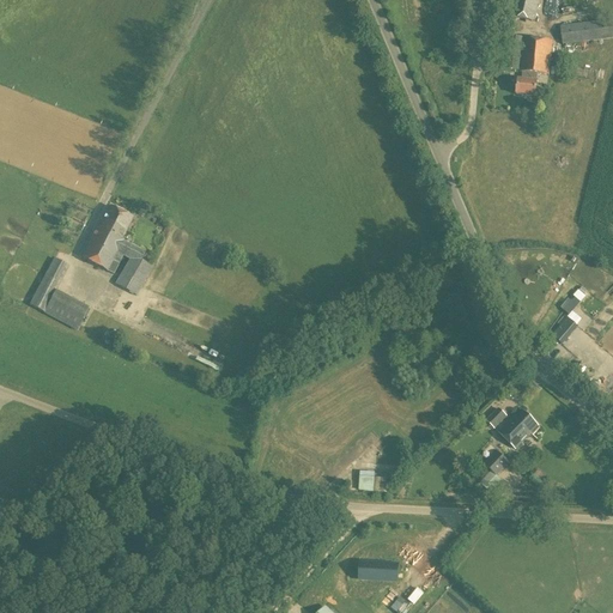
[(535,22),(539,0),(514,0),(511,17),(535,22)]
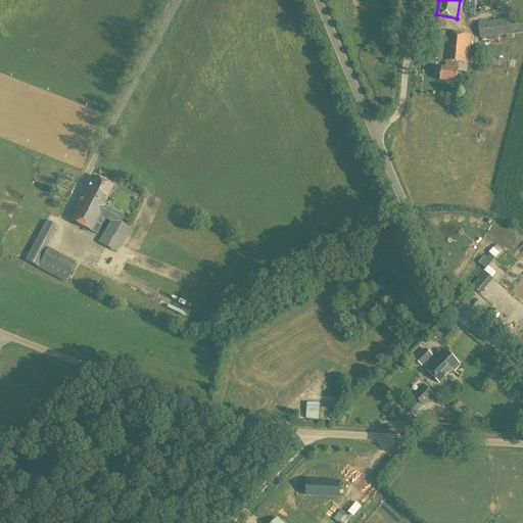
[(480,39),(522,34),(522,17),(478,22),(480,39)]
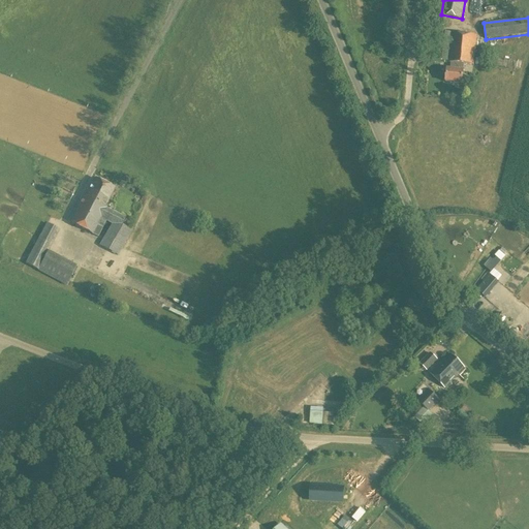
[(463,71),(464,64),(473,65),(476,36),(439,32),(436,60),(450,61),(450,63),(449,69),(448,69),(446,82),(464,84),(465,71),(463,71)]
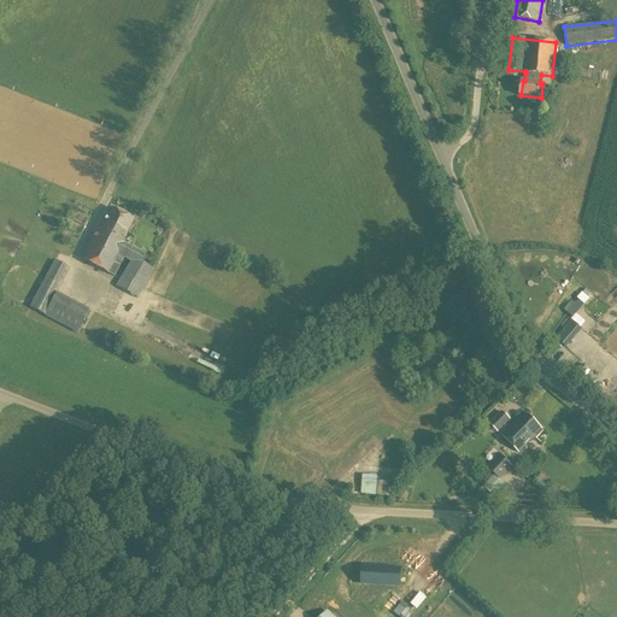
[(130,262),(118,287),(139,298),(154,269),(144,263),(148,254),(125,242),(136,221),(111,209),(100,229),(99,228),(83,259),(116,276),(125,259),(130,262)]
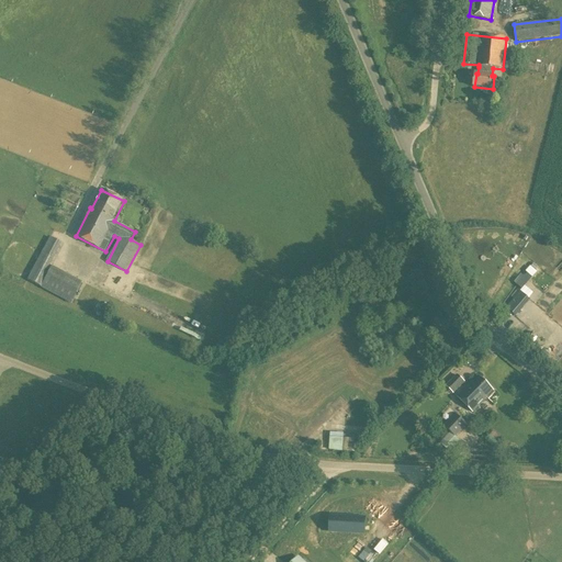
[(49,236),(26,280),(40,287),(63,244),(49,236)]
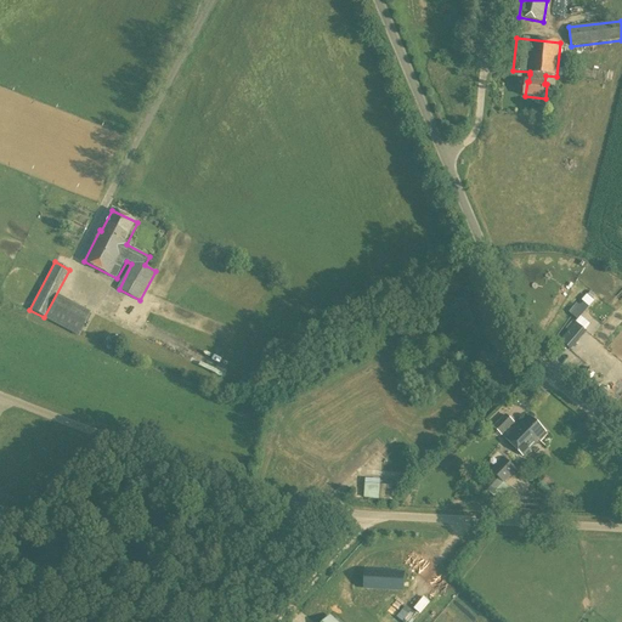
[(79,307),(67,329),(78,335),(90,314),(79,307)]
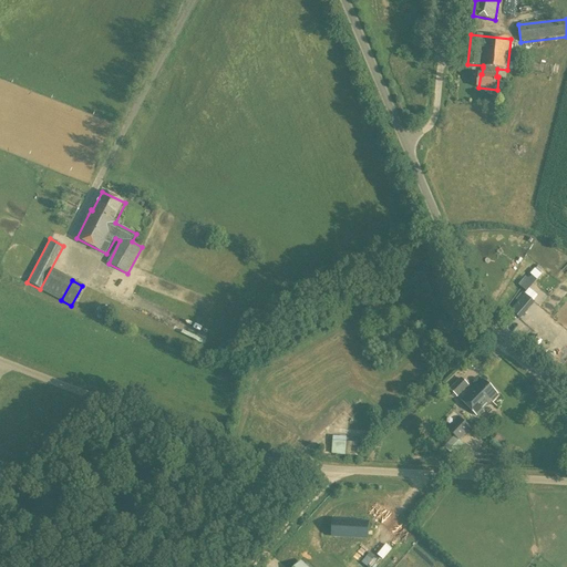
[(519,318),(534,300),(525,294),(511,311),(519,318)]
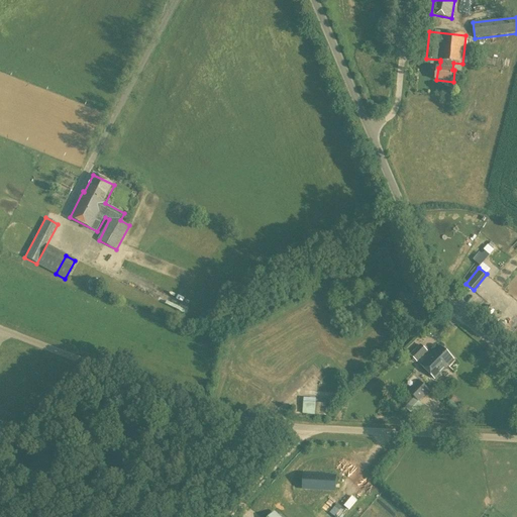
[(427,352),(420,345),(410,355),(416,363),(427,352)]
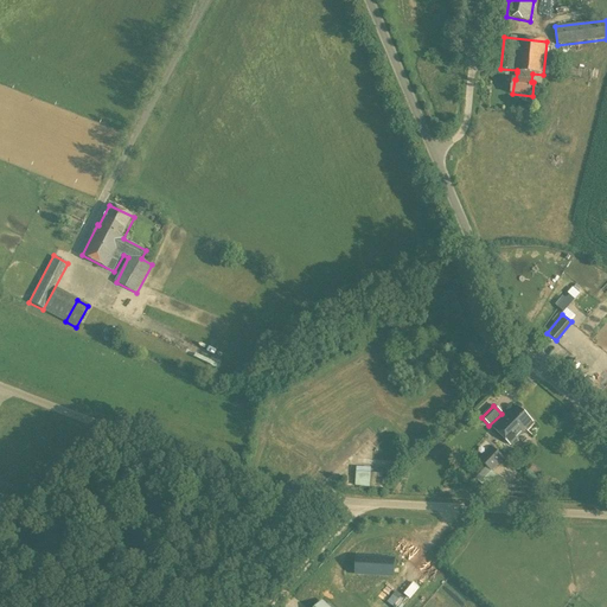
[(496,428),(511,445),(534,422),(518,406),(496,428)]
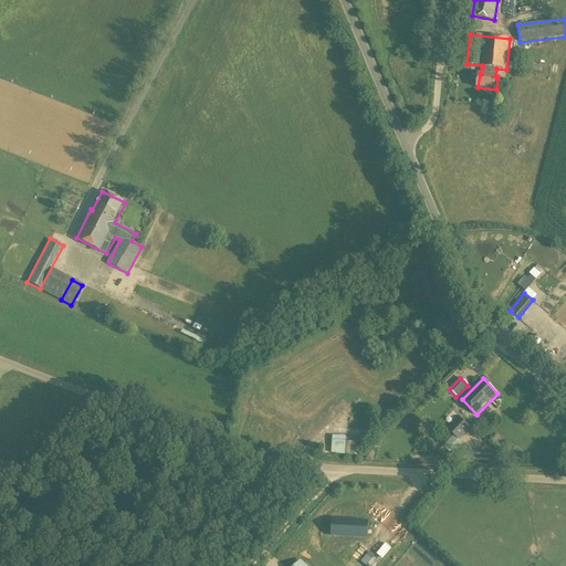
[(471,427),(460,417),(448,429),(459,439),(471,427)]
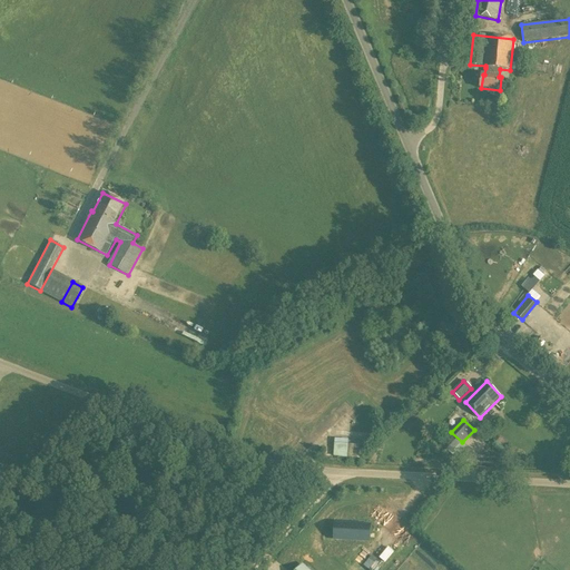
[(465,448),(457,439),(446,450),(455,458),(465,448)]
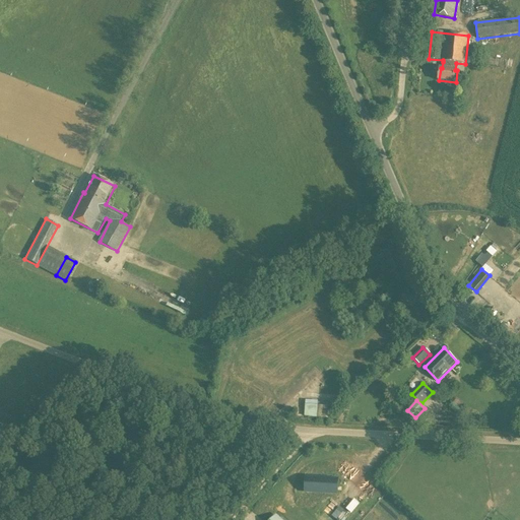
[(317,417),(318,406),(306,405),(305,415),(317,417)]
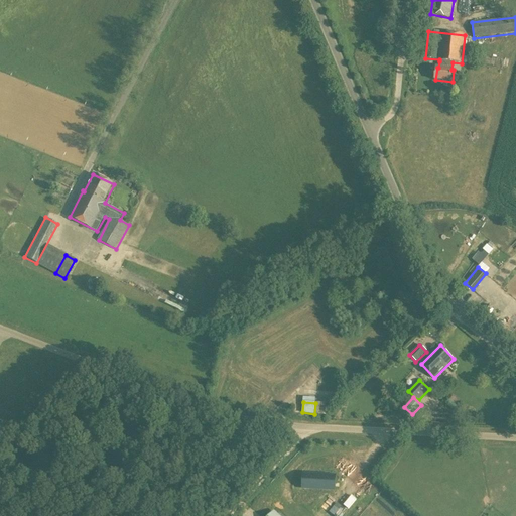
[(305,484),(304,489),(312,489),(336,491),(337,477),(305,475),(305,484)]
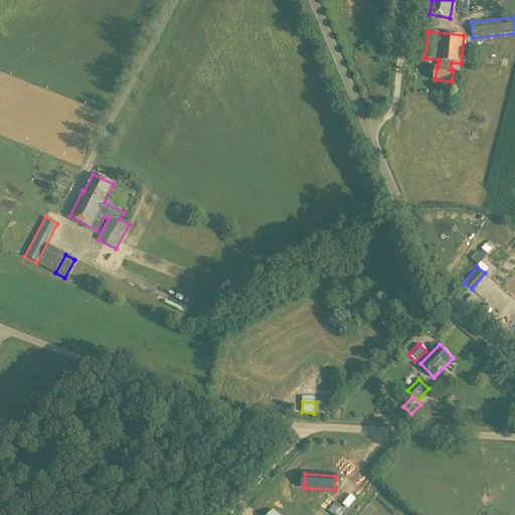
[(328,512),(333,514),(338,514),(343,506),(334,501),(328,512)]
